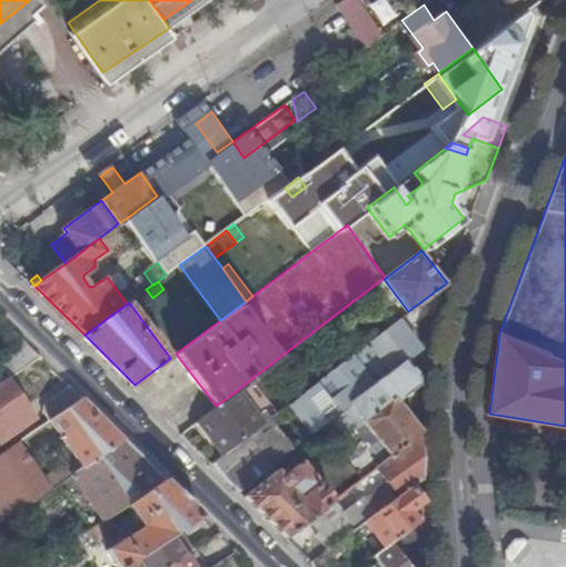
[(407,359),(421,347),(399,318),(355,354),(377,383),(407,359)]
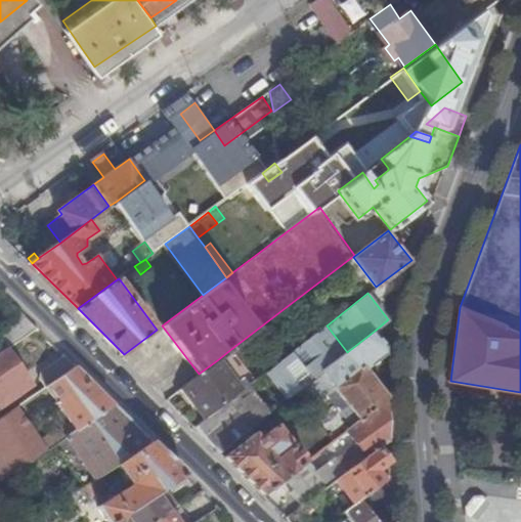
[(38,327),(27,316),(5,332),(13,344),(38,327)]
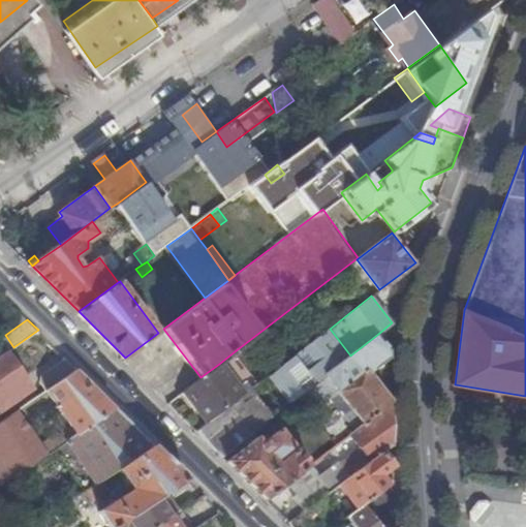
[(327,374),(350,355),(330,329),(308,345),(290,360),(311,385),(315,382),(327,374)]
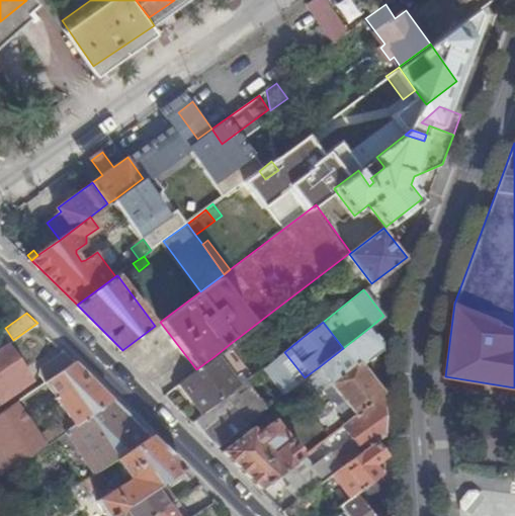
[(382,341),(370,327),(343,348),(320,366),(331,380),(359,359),(362,363),(367,359),(368,359),(382,349),(382,341)]
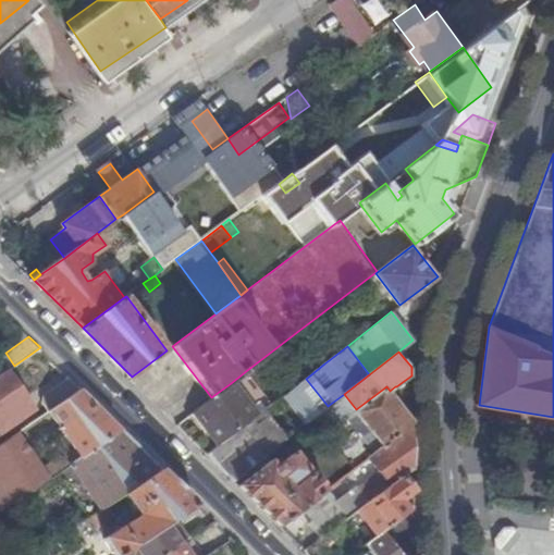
[(31,402),(10,369),(0,375),(0,431),(21,418),(16,411),(31,402)]
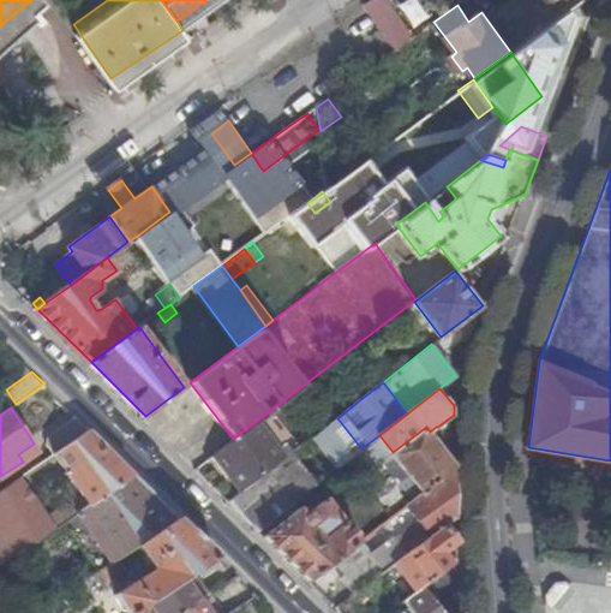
[(255,423),(285,458),(301,445),(273,409),(255,423)]
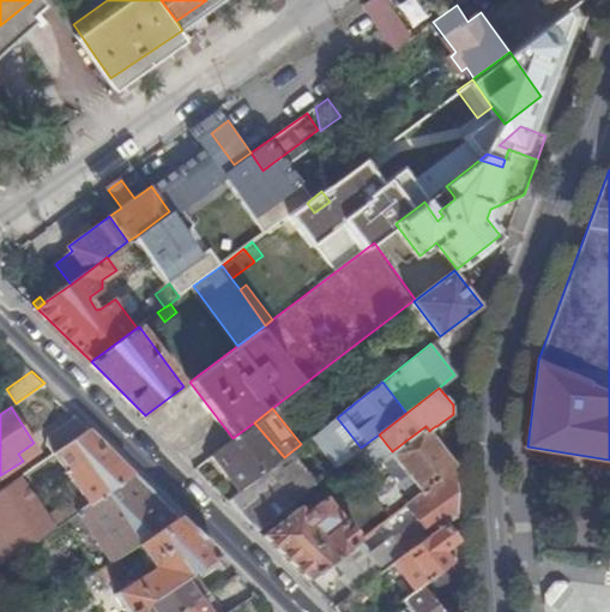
[(61,449),(90,429),(78,417),(59,431),(54,439),(61,449)]
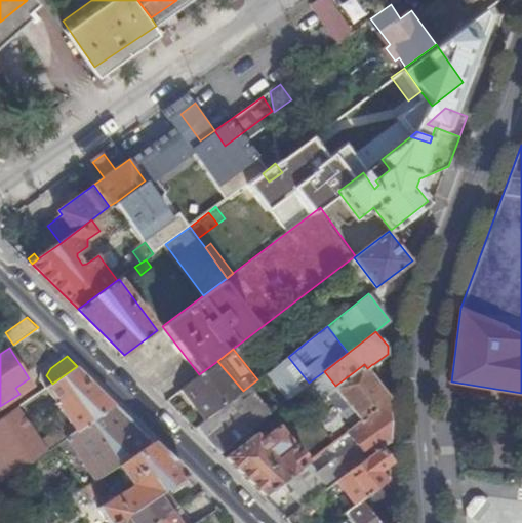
[(207,438),(222,451),(297,393),(309,383),(288,357),(257,379),(243,391),(218,410),(228,421),(207,438)]
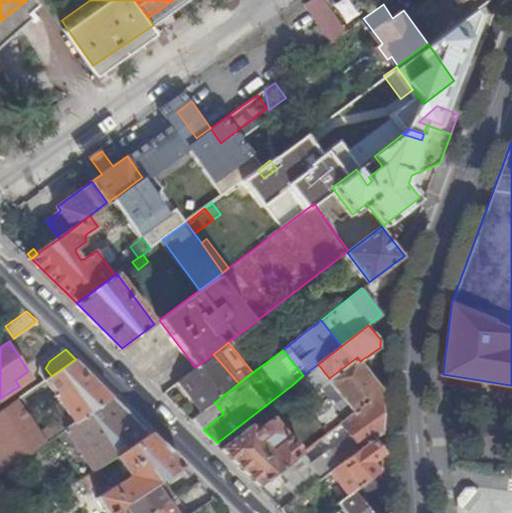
[(205,409),(214,402),(238,383),(213,354),(195,367),(180,379),(205,409)]
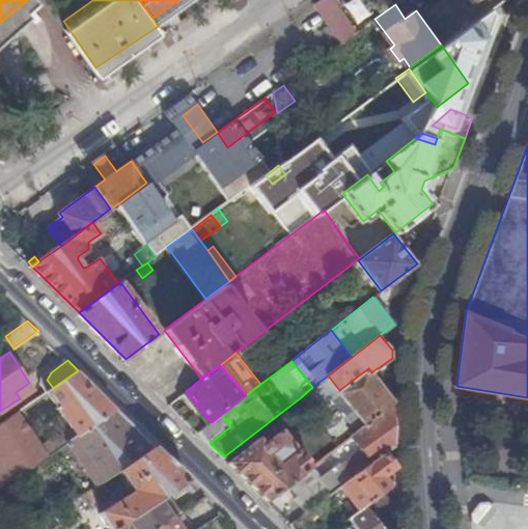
[(394,404),(394,401),(371,372),(368,368),(339,390),(340,391),(365,424),(394,404)]
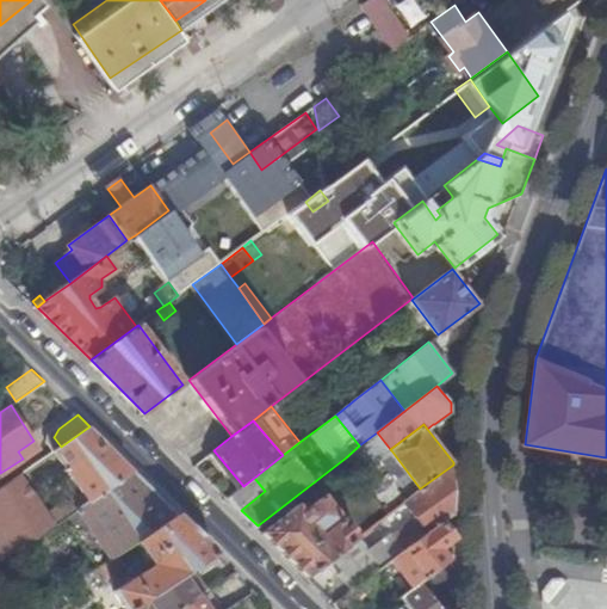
[(80,508),(134,471),(90,426),(61,447),(55,451),(84,492),(82,493),(74,496),(45,514),(19,477),(0,488),(0,561),(67,516),(80,508)]
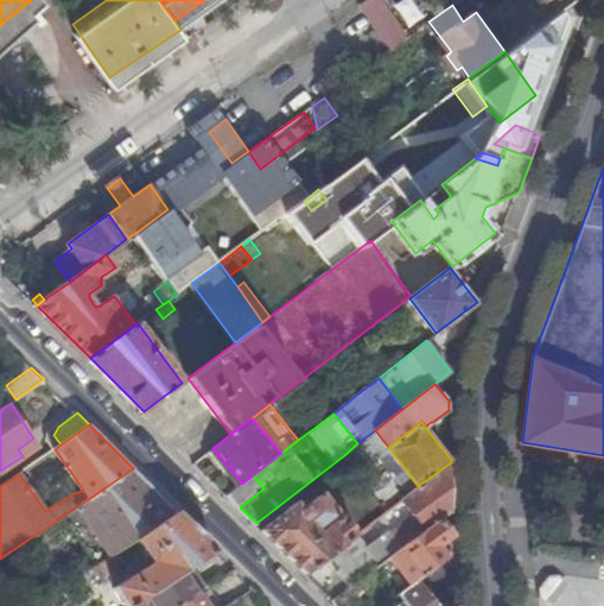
[(389,448),(388,447),(375,430),(362,440),(376,458),(389,448)]
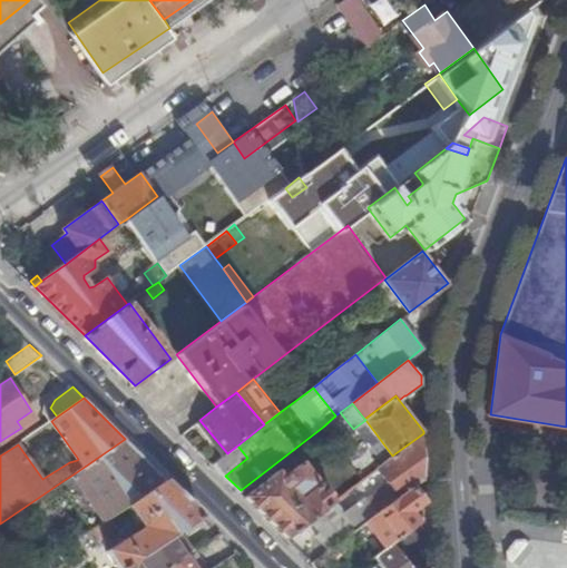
[(422,479),(423,433),(392,456),(375,469),(398,498),(422,479)]
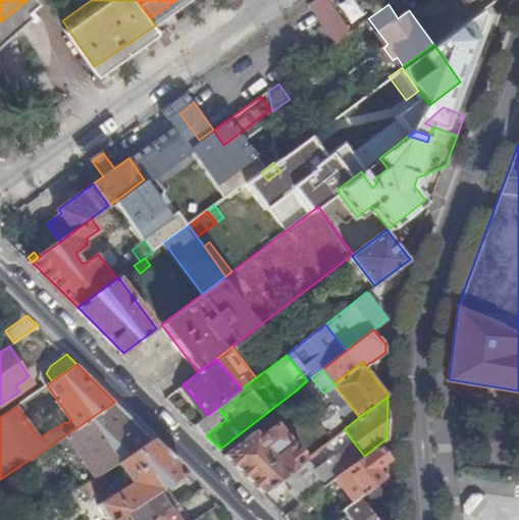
[(117,462),(152,438),(114,402),(68,433),(98,475),(102,472),(117,462)]
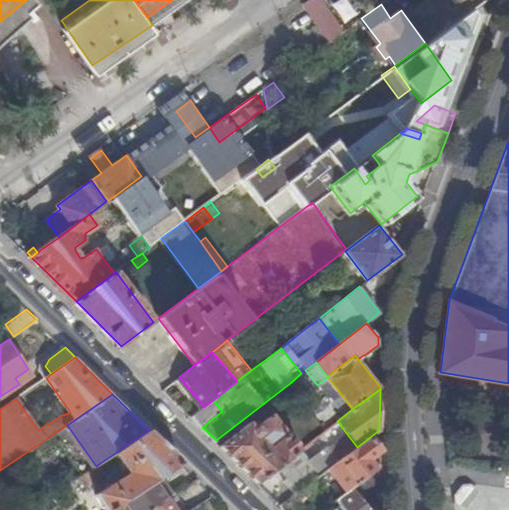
[(192,416),(202,427),(222,411),(213,400),(204,407),(192,416)]
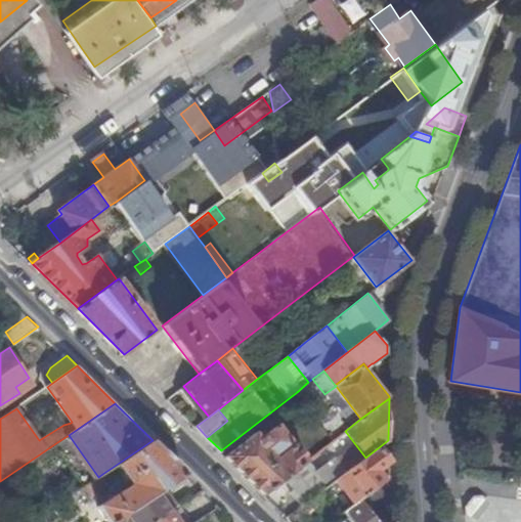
[(225,454),(264,493),(287,476),(307,460),(279,423),(262,436),(257,430),(225,454)]
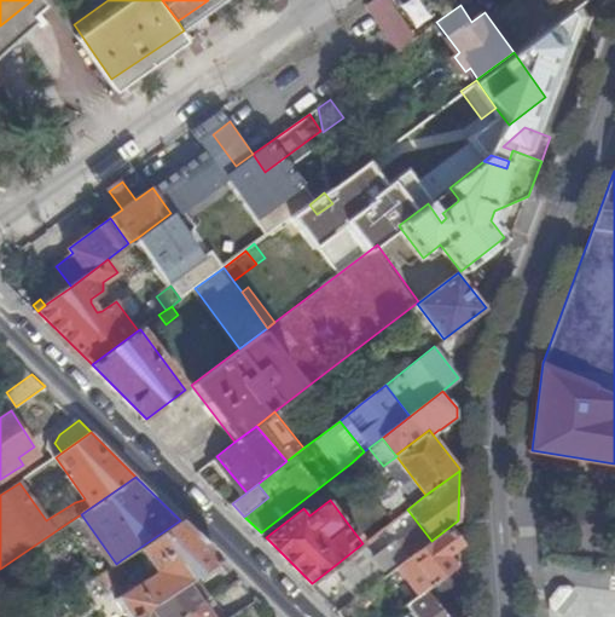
[(116,564),(81,514),(68,523),(102,574),(116,564)]
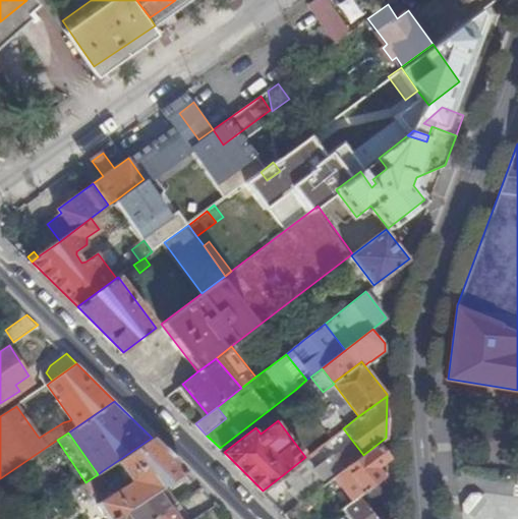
[(115,518),(166,485),(186,471),(152,438),(117,461),(130,481),(100,503),(110,518),(115,518)]
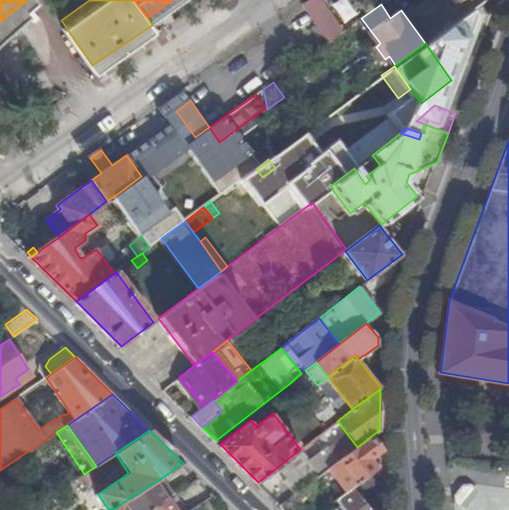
[(381,449),(379,430),(357,447),(337,462),(318,477),(324,484),(340,472),(343,475),(349,471),(358,483),(376,469),(368,460),(381,449)]
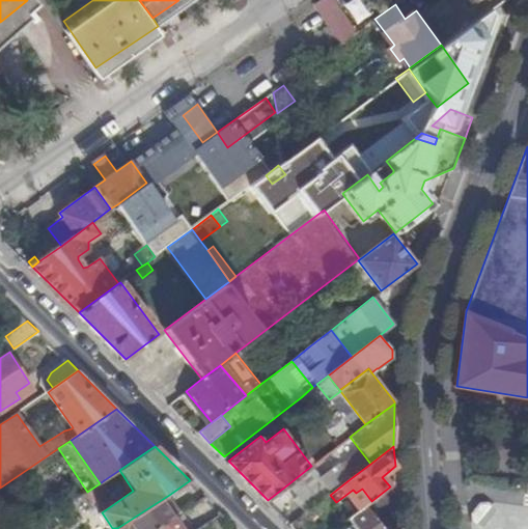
[(290,482),(300,496),(324,477),(313,465),(311,466),(290,482)]
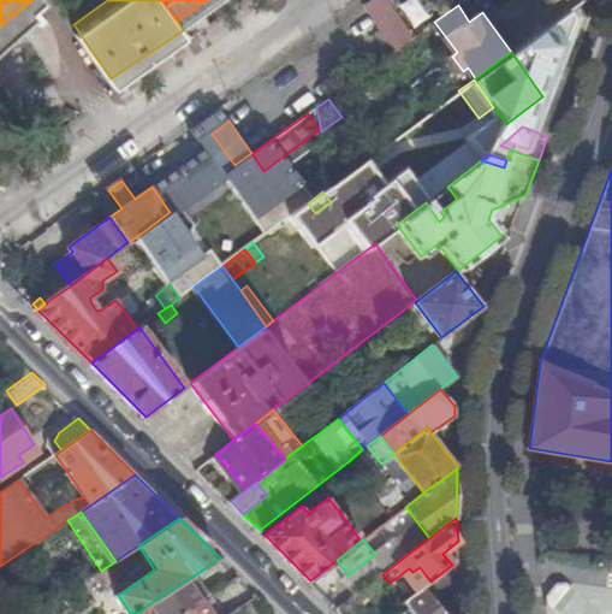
[(382,574),(405,556),(392,541),(379,550),(381,553),(376,556),(375,554),(348,576),(344,579),(357,594),(382,574)]
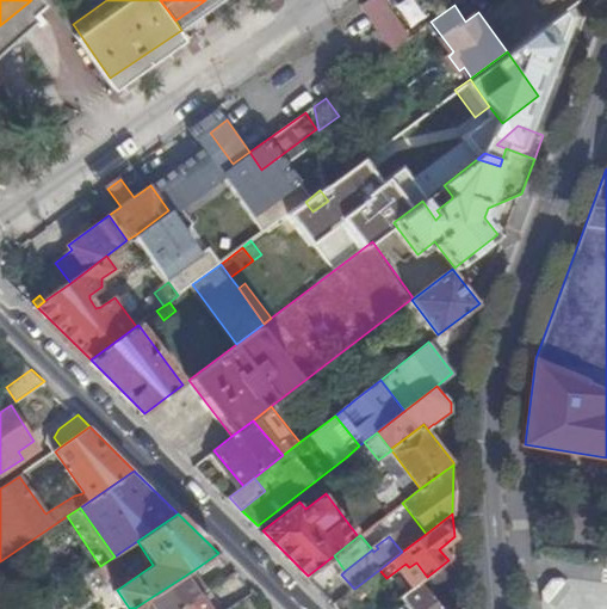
[(127,564),(119,553),(115,557),(100,566),(109,579),(127,567),(127,564)]
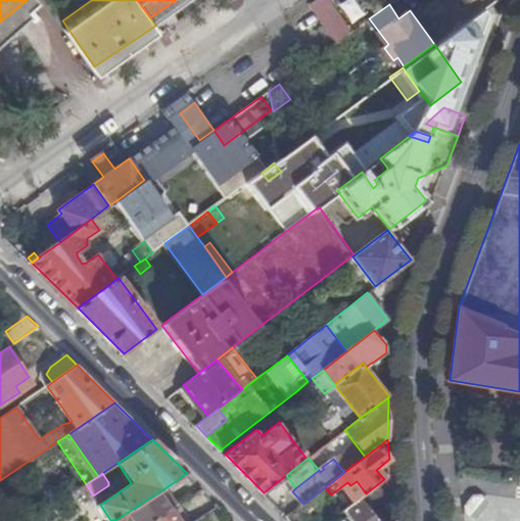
[(361,498),(366,493),(357,481),(350,485),(361,498)]
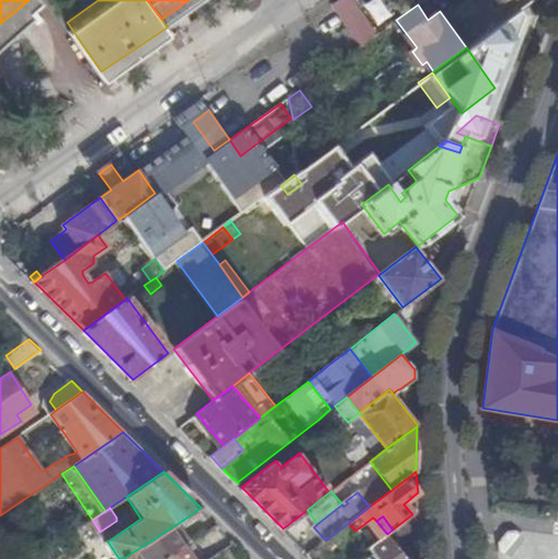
[(166,558),(185,546),(191,542),(179,523),(124,558),(166,558)]
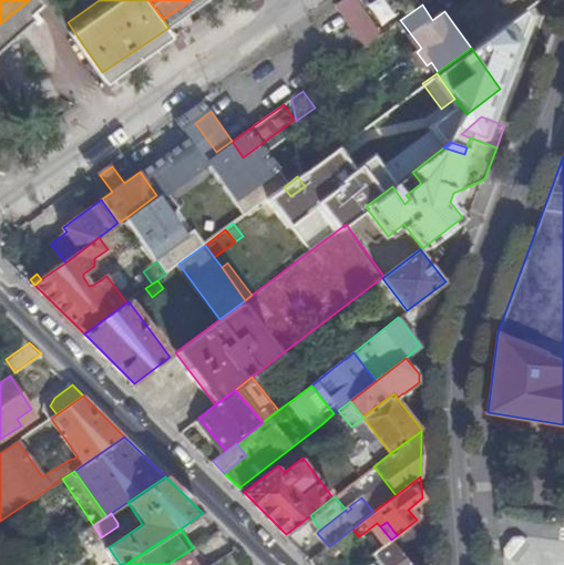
[(411,564),(391,540),(373,554),(378,560),(381,564),(411,564)]
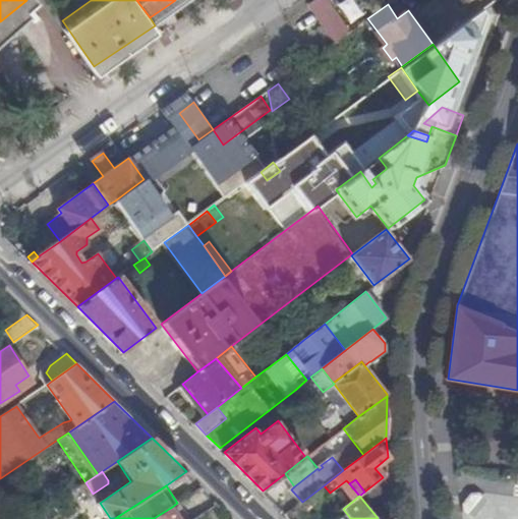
[(180,518),(172,507),(154,518),(180,518)]
